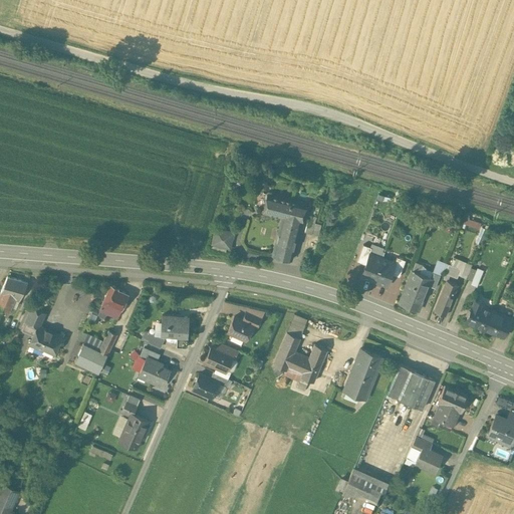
[(305,204),(273,196),(271,193),(268,192),(266,194),(265,197),(267,199),(263,212),(282,217),(301,222),(301,221),(305,204)]
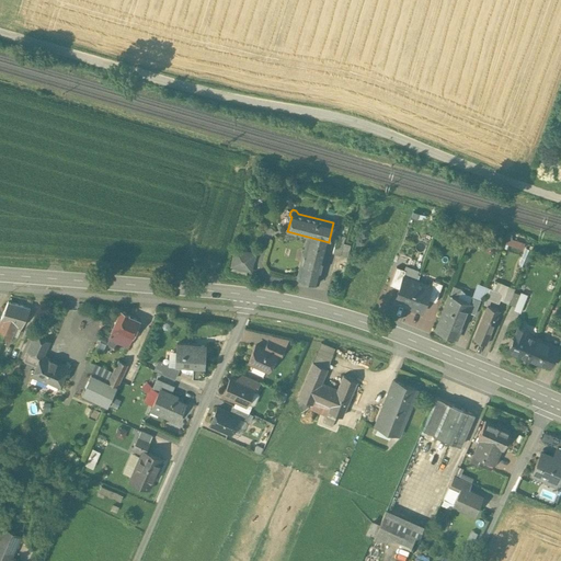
[(339,240),(336,240),(332,252),(340,254),(344,243),(345,238),(340,236),(339,240)]
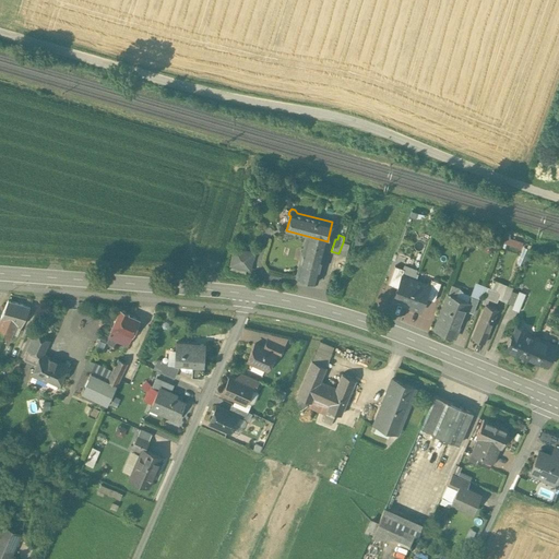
[(328,241),(307,236),(296,277),(317,283),(328,241)]
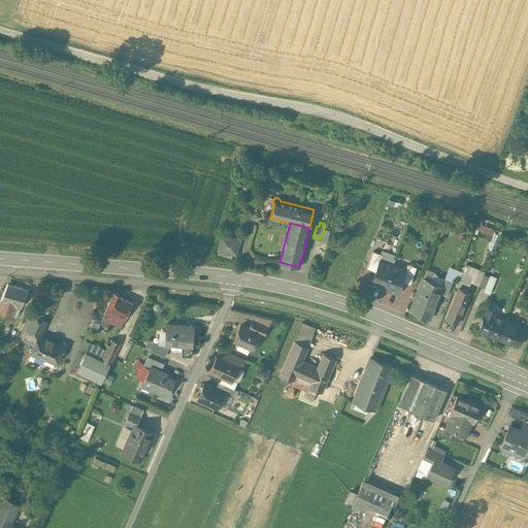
[(476,232),(492,235),(494,227),(479,224),(476,232)]
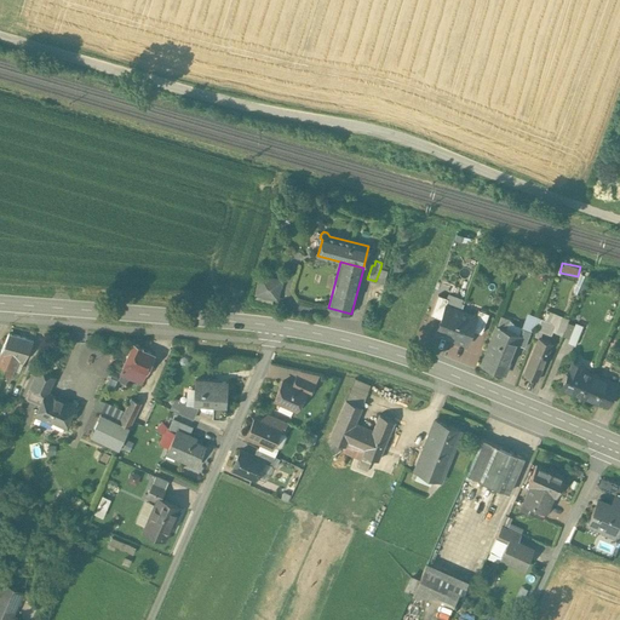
[(386,271),(380,269),(377,281),(384,283),(386,271)]
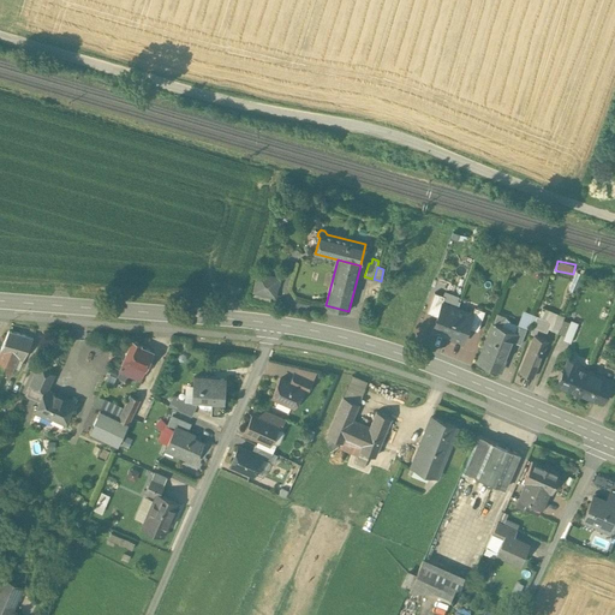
[(279,279),(258,274),(254,292),(275,297),(279,279)]
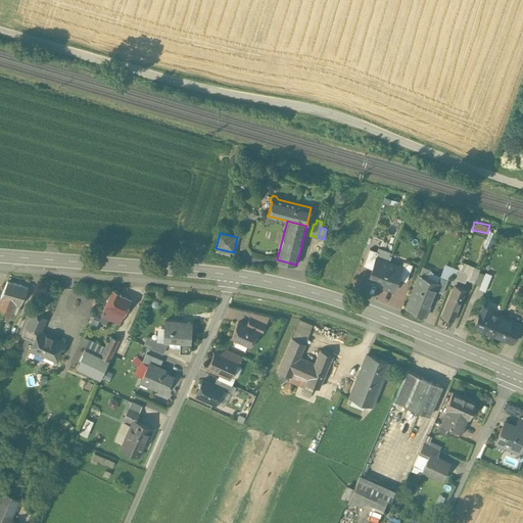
[(378,251),(370,248),(363,266),(372,269),(376,257),(378,251)]
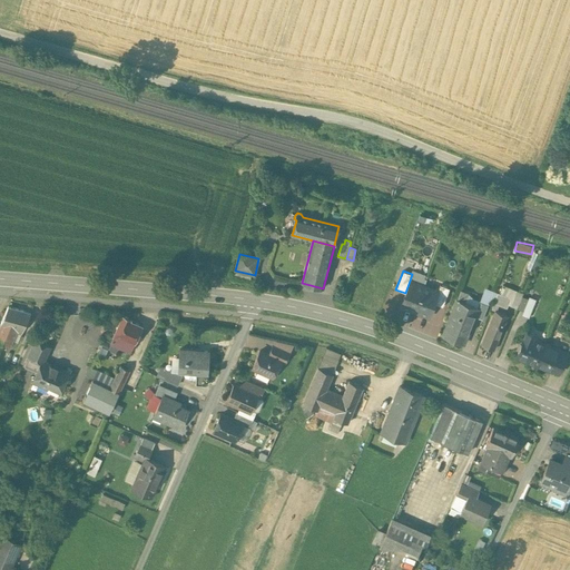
[(410,281),(405,293),(401,305),(414,311),(423,286),(410,281)]
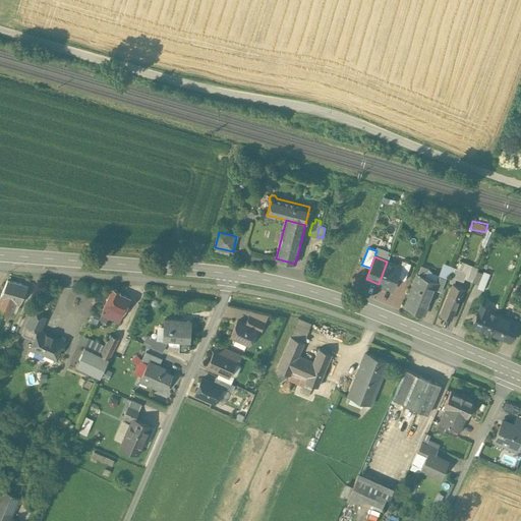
[(410,264),(402,259),(400,266),(396,277),(404,281),(410,264)]
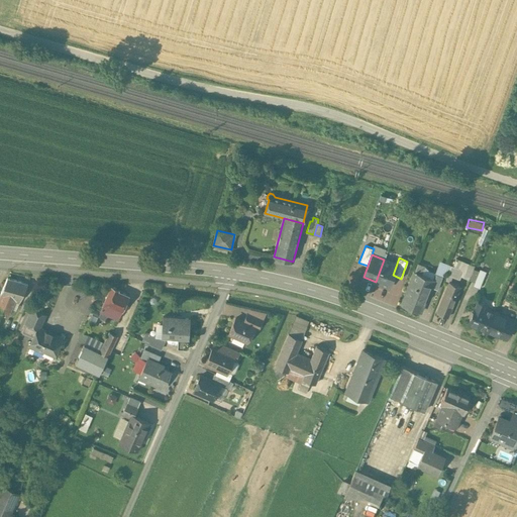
[(397,264),(384,260),(376,282),(389,287),(393,275),(397,264)]
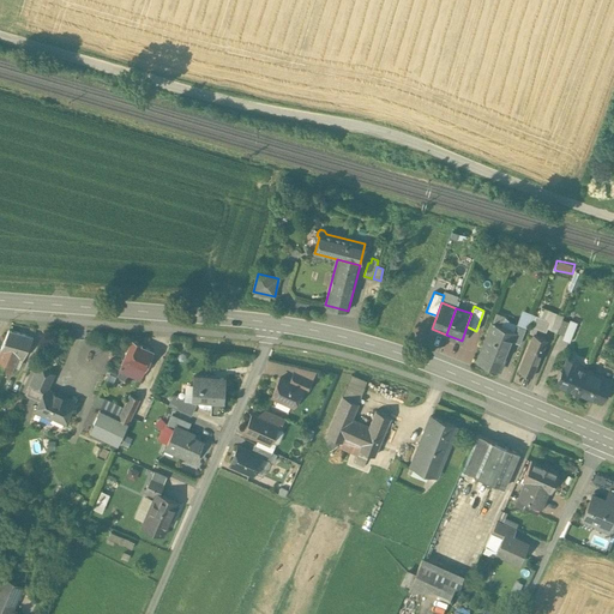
[(535,317),(521,311),(516,325),(525,329),(528,323),(531,324),(535,317)]
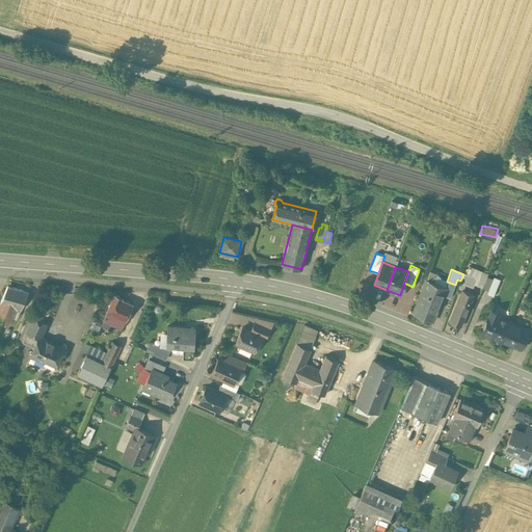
[(426,280),(413,313),(432,321),(443,295),(446,288),(445,287),(433,283),(436,273),(429,271),(426,280)]
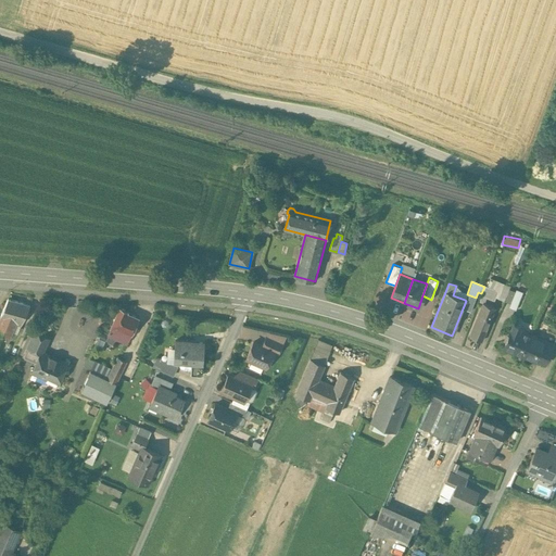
[(462,292),(456,286),(453,295),(465,300),(467,294),(462,292)]
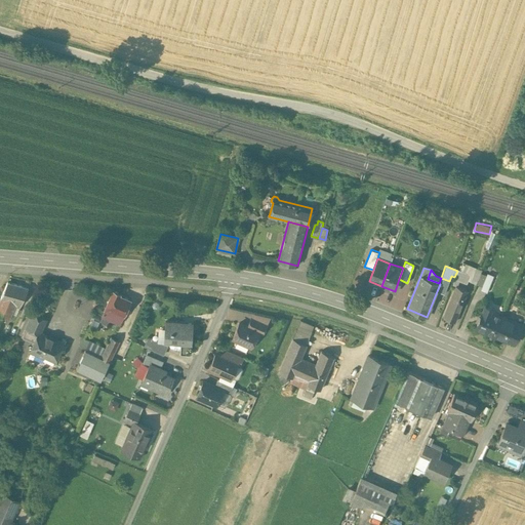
[(475,270),(471,281),(476,283),(481,272),(475,270)]
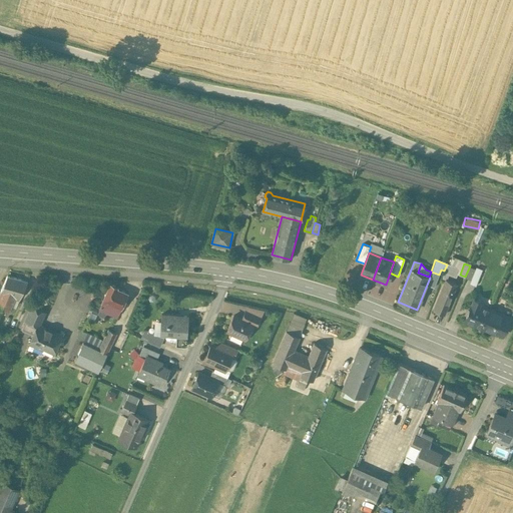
[(459,269),(449,265),(442,281),(446,283),(447,281),(451,282),(454,277),(456,278),(459,269)]
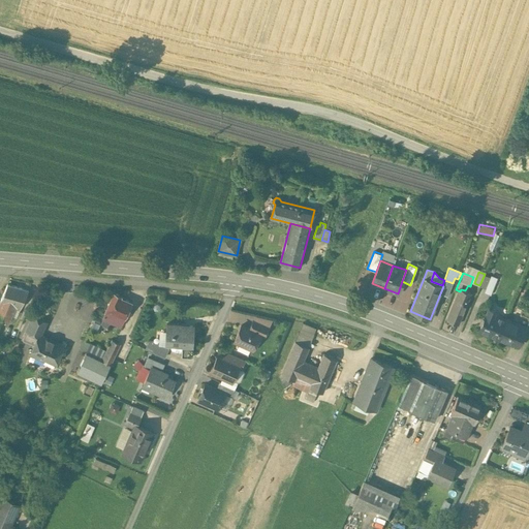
[(497,278),(492,276),(490,280),(485,292),(490,294),(497,278)]
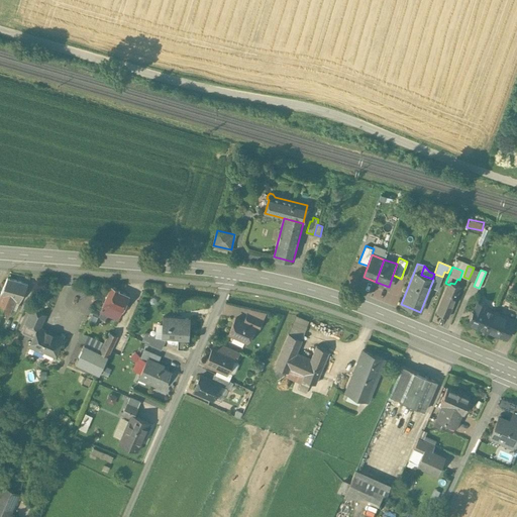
[(473,272),(468,284),(474,286),(479,274),(473,272)]
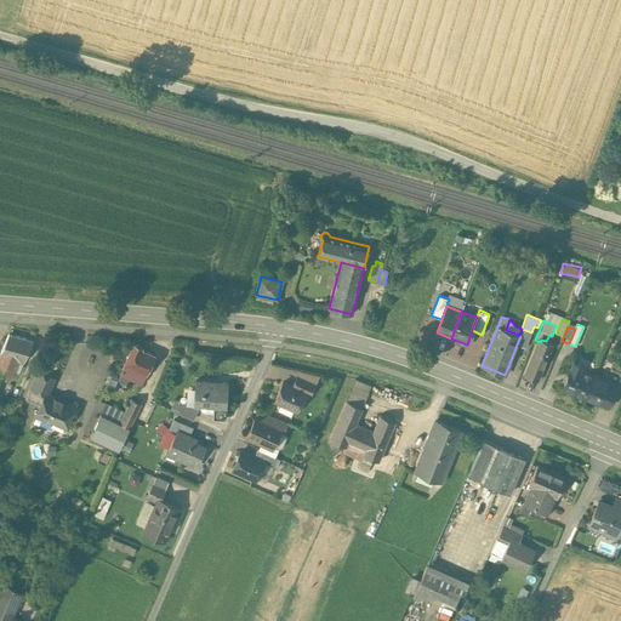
[(531,332),(522,329),(519,335),(520,336),(517,345),(525,348),(531,332)]
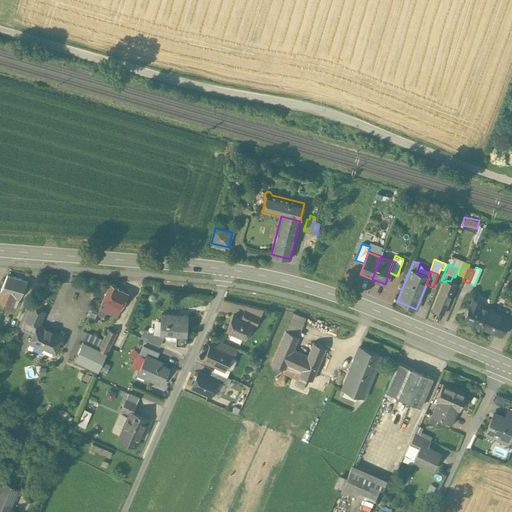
[(7,275),(0,290),(1,291),(0,292),(0,319),(4,310),(8,312),(16,297),(19,299),(27,282),(27,280),(7,275)]
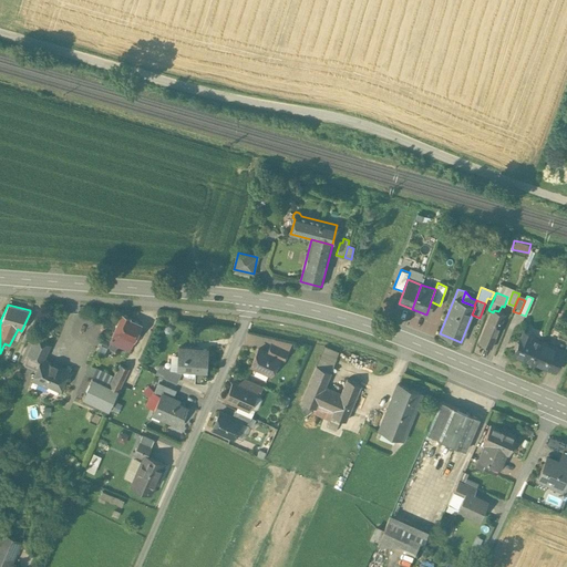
[(498,311),(494,310),(493,312),(486,329),(497,333),(505,315),(498,311)]
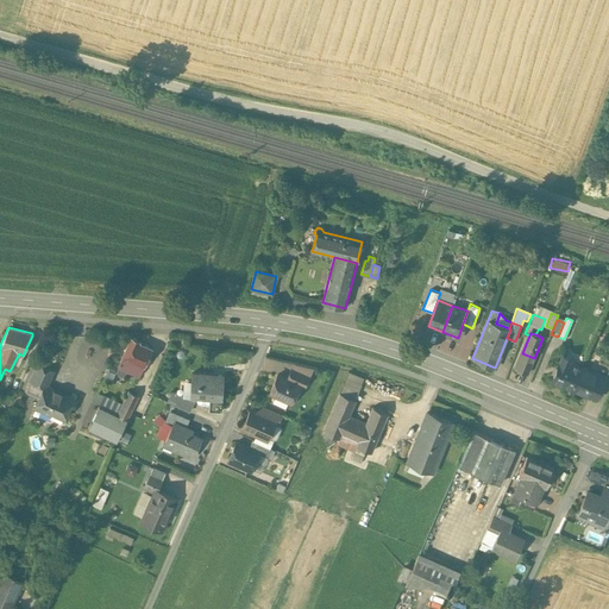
[(139,340),(131,337),(121,356),(123,356),(118,365),(118,366),(139,376),(143,365),(144,365),(151,347),(139,343),(139,340)]
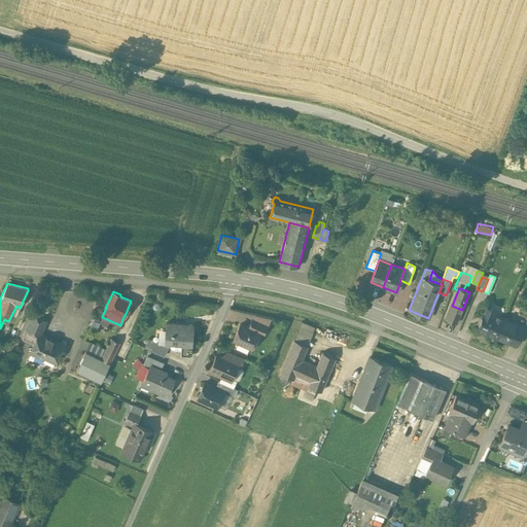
[(462,310),(452,306),(445,323),(455,327),(462,310)]
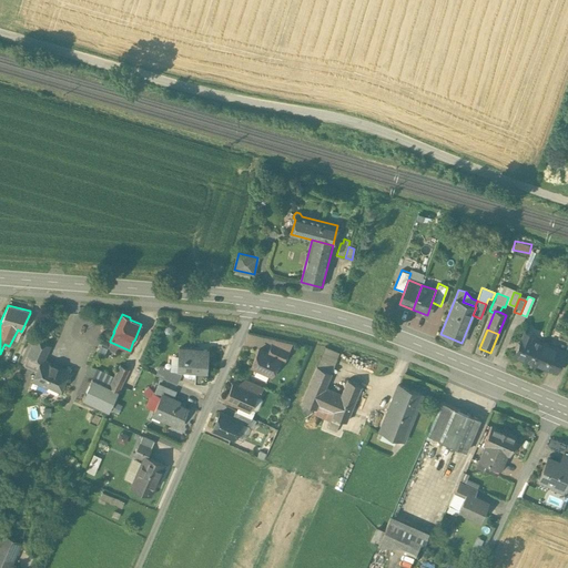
[(541,341),(530,335),(530,332),(526,330),(523,332),(514,354),(533,362),(541,341)]
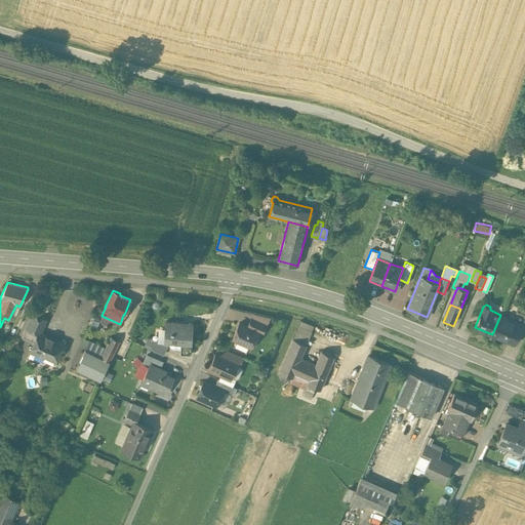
[(45,319),(33,313),(27,327),(38,333),(39,333),(39,332),(45,319)]
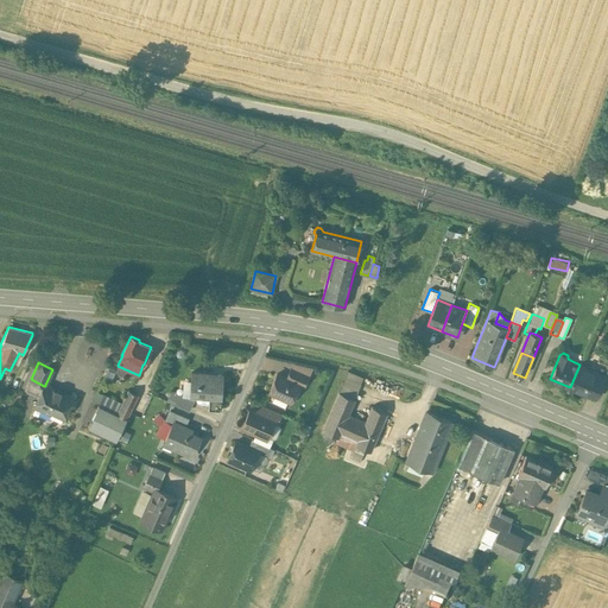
[(605,375),(580,365),(570,387),(586,394),(587,391),(596,396),(605,375)]
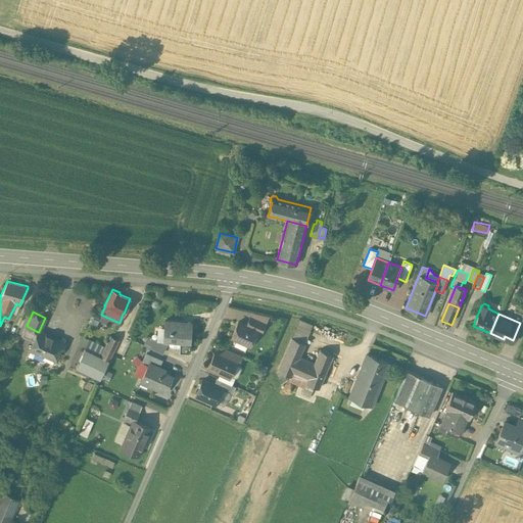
[(265,324),(250,318),(246,325),(257,330),(256,330),(262,332),(265,324)]
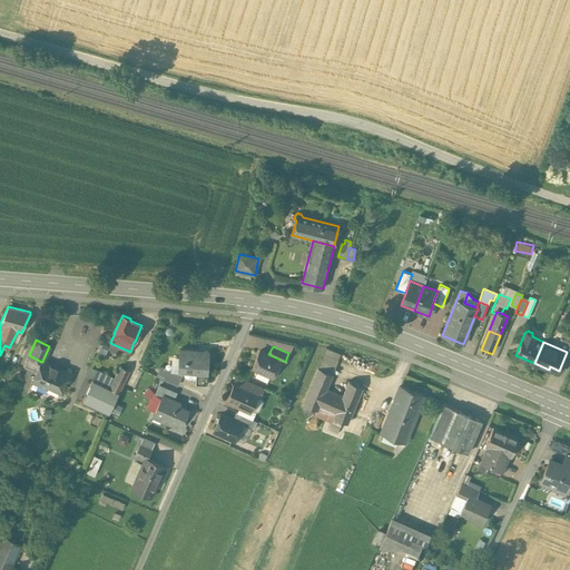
[(318,369),(335,375),(343,354),(327,347),(318,369)]
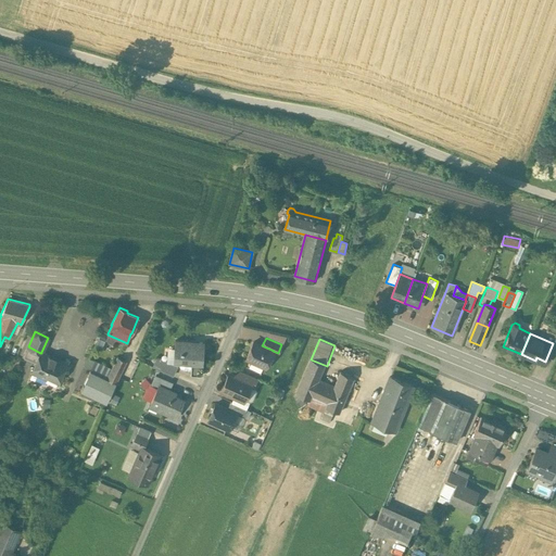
[(192,342),(176,341),(175,364),(194,365),(194,374),(204,374),(205,344),(192,343),(192,342)]
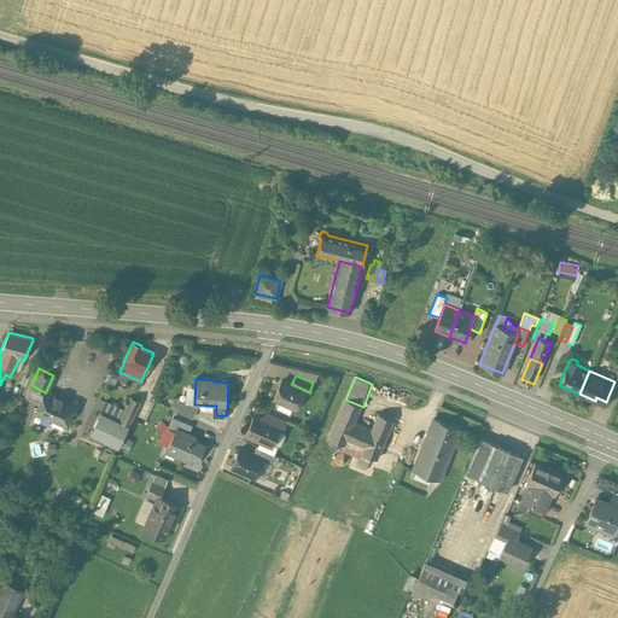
[(291,384),(281,380),(273,398),(296,408),(303,390),(304,390),(291,384)]
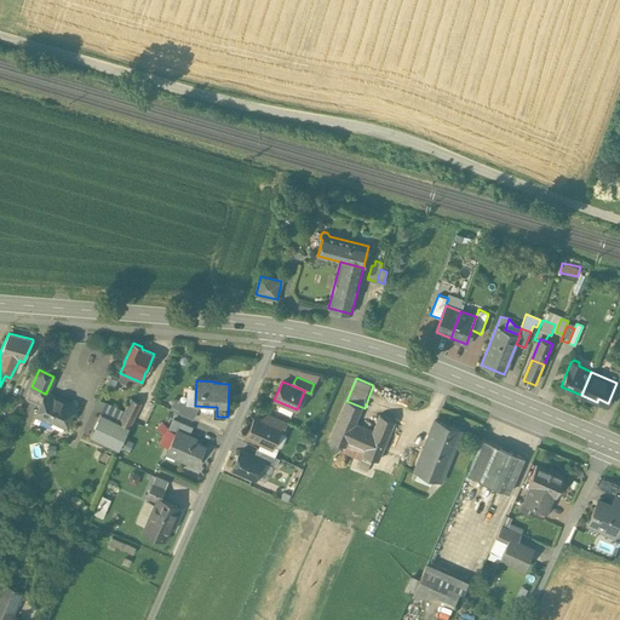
[(45,394),(32,386),(27,397),(40,403),(45,394)]
